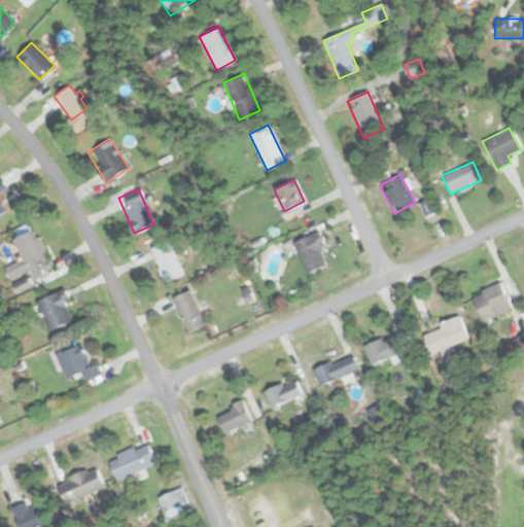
[(31,279),(50,269),(31,231),(11,240),(31,279)]
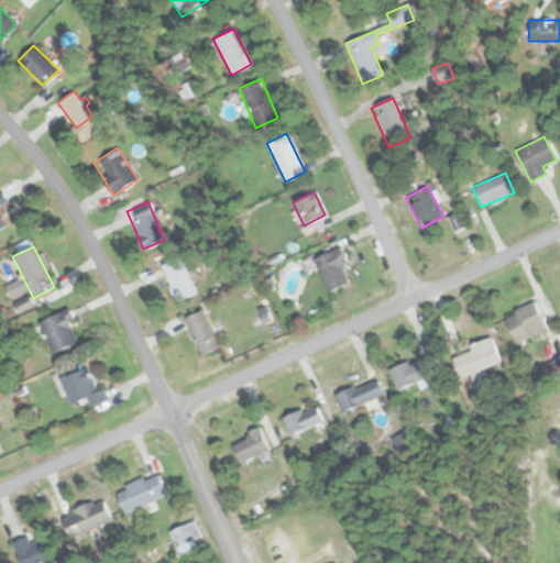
[(311,258),(326,293),(351,282),(337,247),(311,258)]
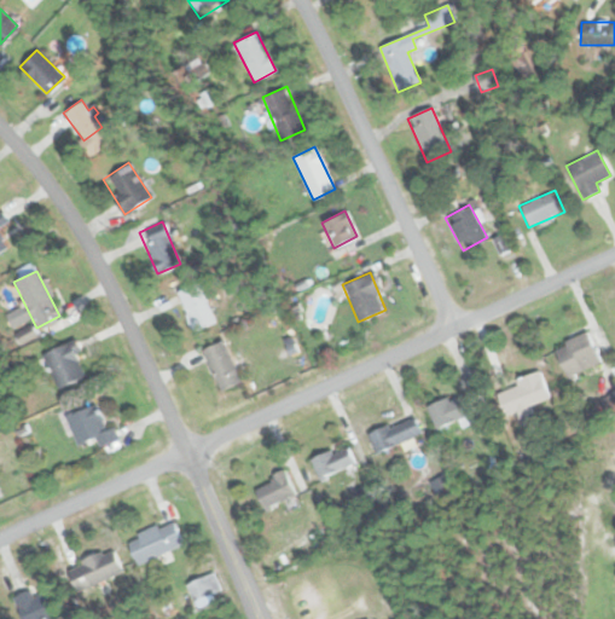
[(177,290),(189,324),(210,317),(198,282),(177,290)]
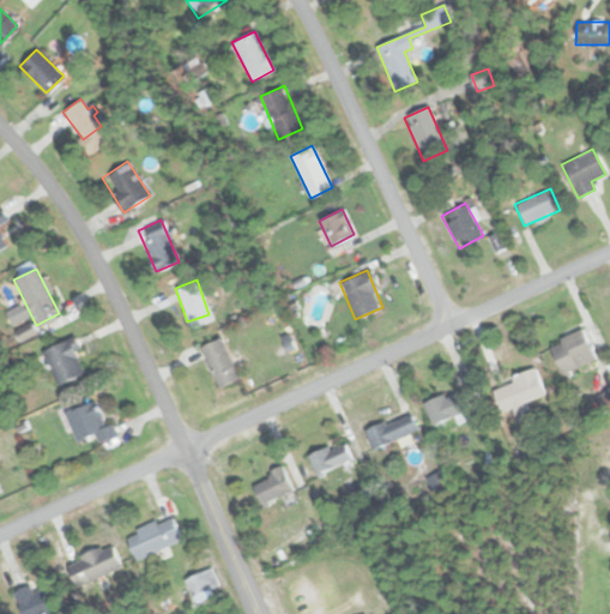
[(545,345),(560,375),(593,360),(580,330),(545,345)]
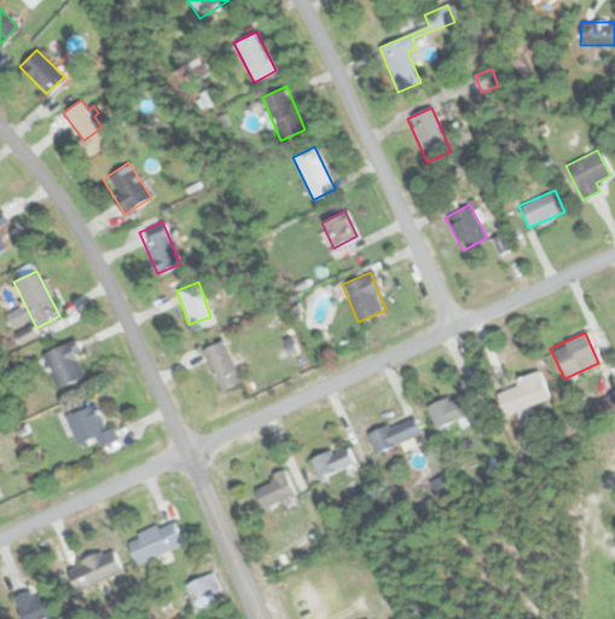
[(238,383),(224,341),(201,348),(216,391),(238,383)]
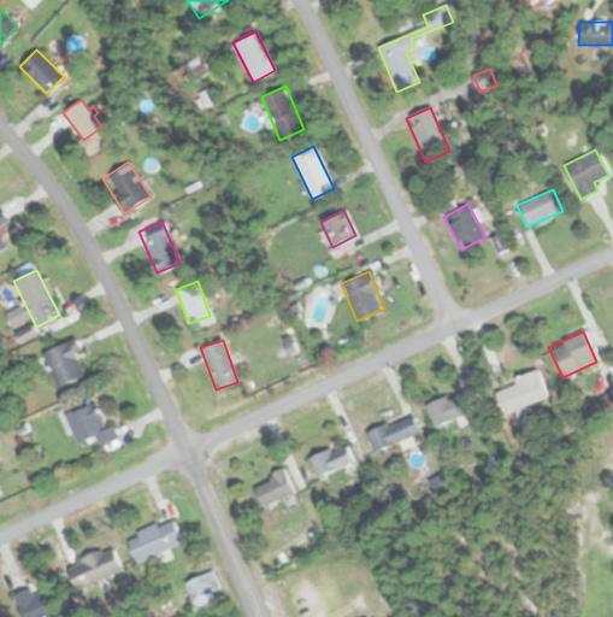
[(41,351),(53,385),(82,375),(71,341),(41,351)]
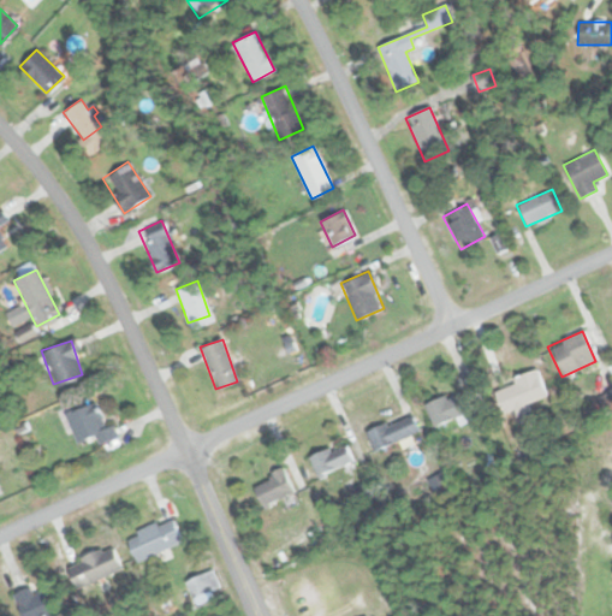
[(534,371),(498,385),(511,420),(530,412),(527,402),(544,396),(534,371)]
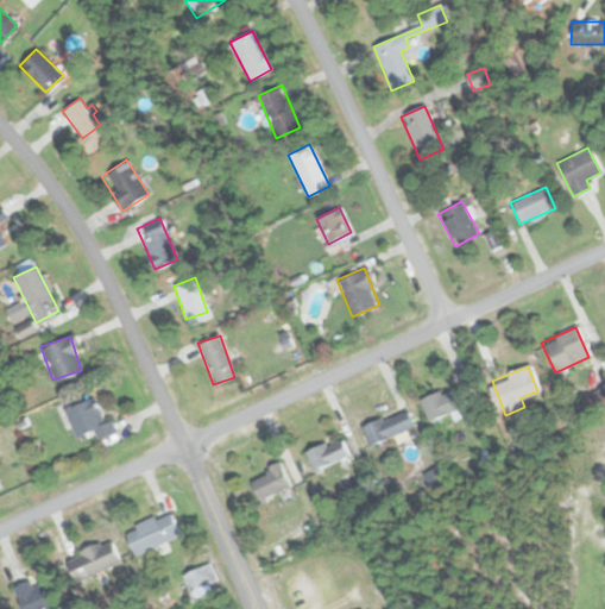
[(417,401),(427,424),(465,406),(455,383),(417,401)]
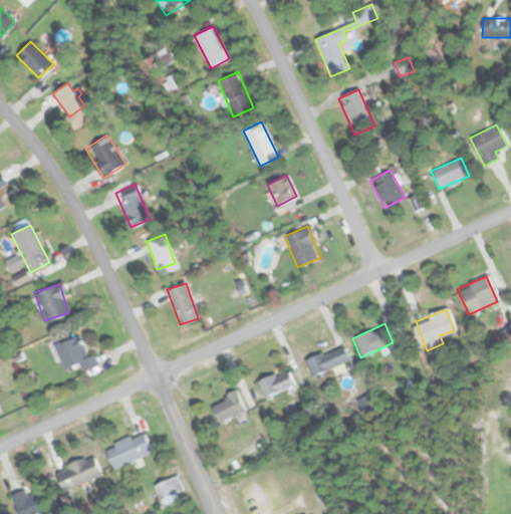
[(80,370),(96,363),(91,352),(87,354),(78,334),(52,345),(62,370),(77,363),(80,370)]
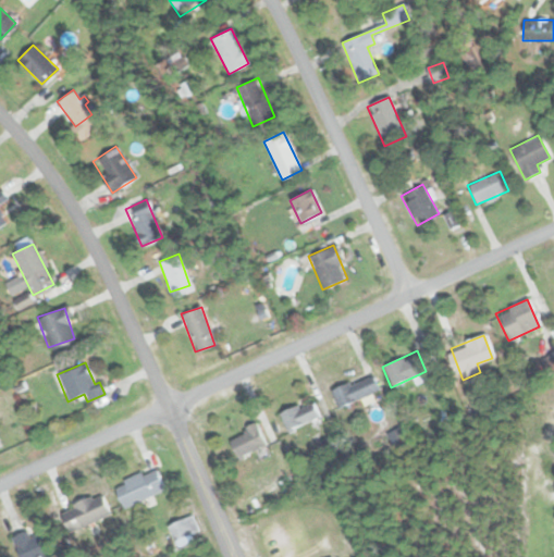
[(377,391),(369,373),(330,391),(336,407),(377,391)]
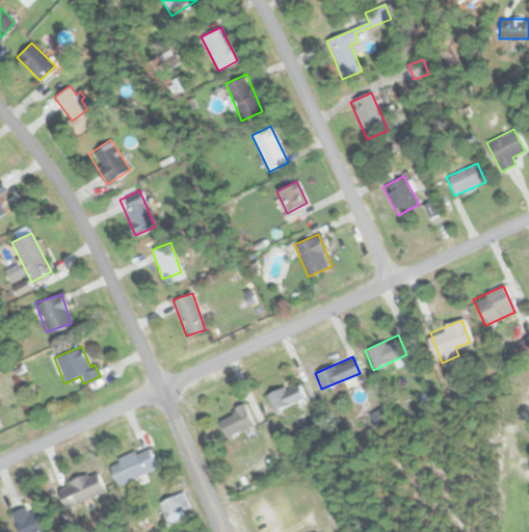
[(265,396),(272,413),(302,397),(295,381),(265,396)]
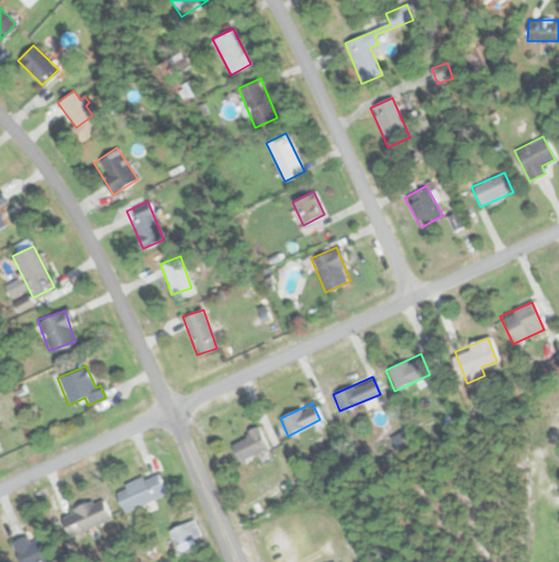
[(228,441),(237,462),(266,450),(257,429),(228,441)]
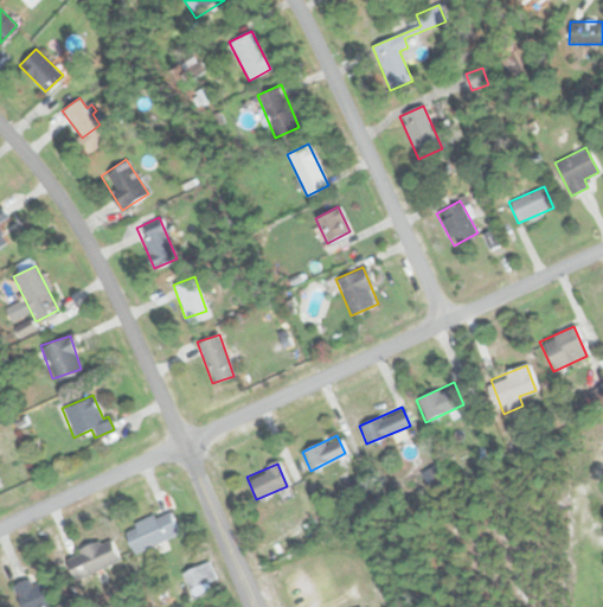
[(345,480),(347,491),(360,489),(360,491),(369,489),(366,475),(345,480)]
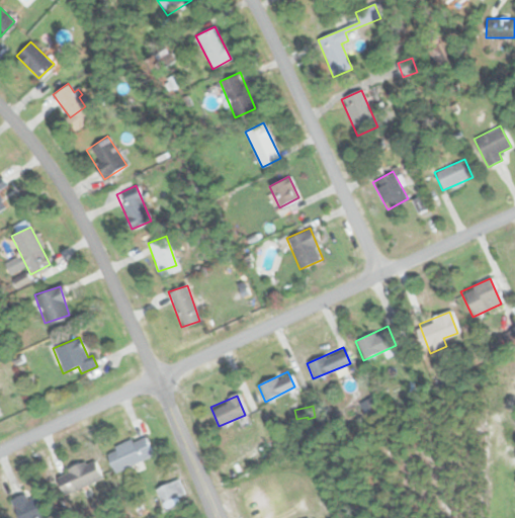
[(152,455),(142,434),(104,451),(113,472),(152,455)]
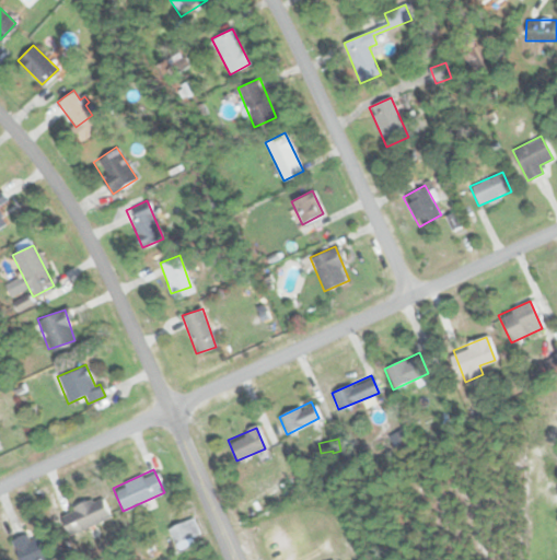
[(109,516),(99,496),(58,516),(68,537),(109,516)]
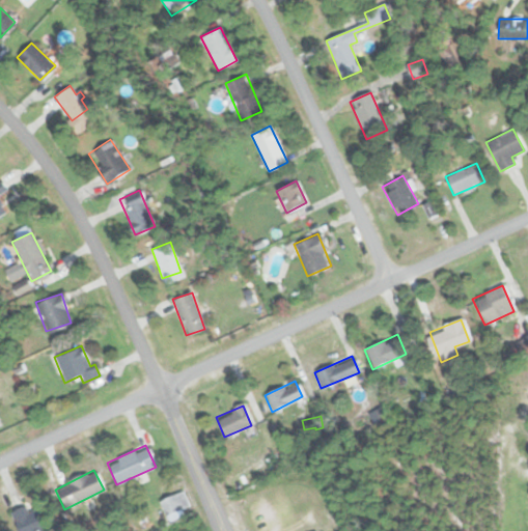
[(169,513),(184,506),(178,493),(163,500),(169,513)]
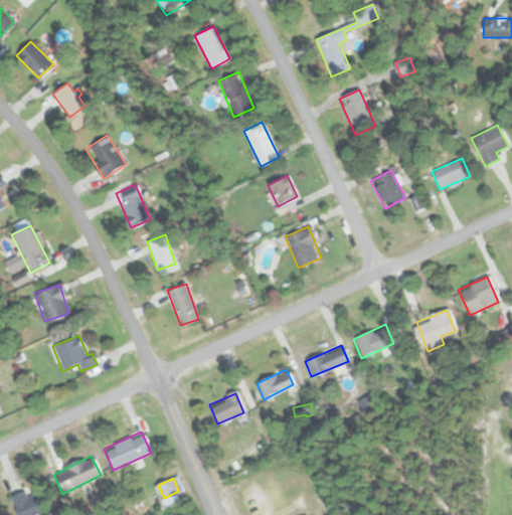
[(23,497),(22,492),(9,498),(16,514),(36,514),(47,510),(38,490),(23,497)]
